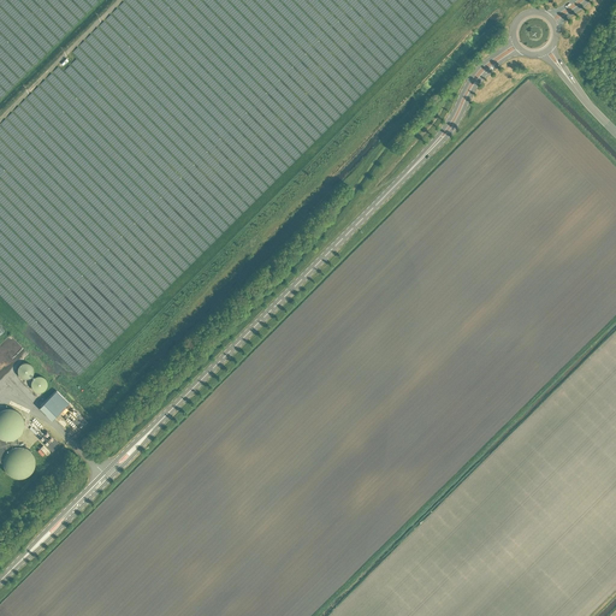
[(34,372),(34,371),(34,369),(34,368),(33,366),(31,365),(30,363),(29,363),(28,362),(25,362),(24,362),(23,363),(22,363),(21,365),(19,366),(18,367),(18,368),(17,371),(17,372),(18,373),(18,374),(19,375),(21,377),(22,378),(23,379),(24,379),(27,379),(28,379),(29,378),(30,378),(31,377),(33,375),(34,374),(34,372)]
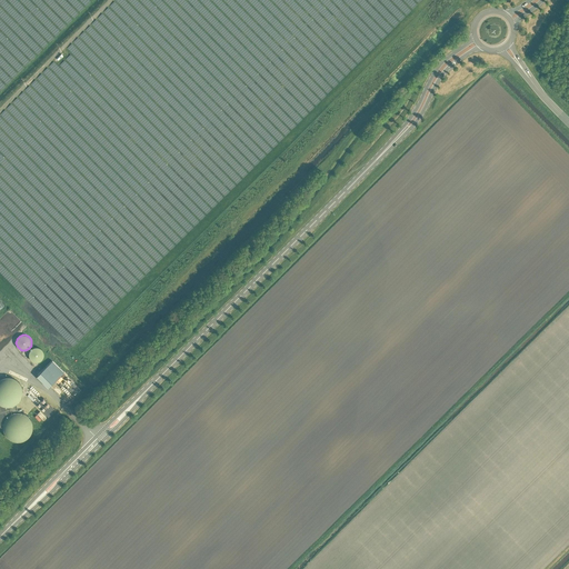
[(39,361),(40,361),(41,360),(42,359),(43,358),(43,357),(43,355),(43,353),(43,352),(42,351),(42,350),(41,349),(40,348),(38,348),(37,347),(36,347),(35,348),(32,348),(31,349),(30,350),(29,351),(29,352),(29,353),(29,355),(29,357),(29,358),(30,359),(31,360),(32,361),(33,362),(35,362),(37,362),(38,362),(39,361)]
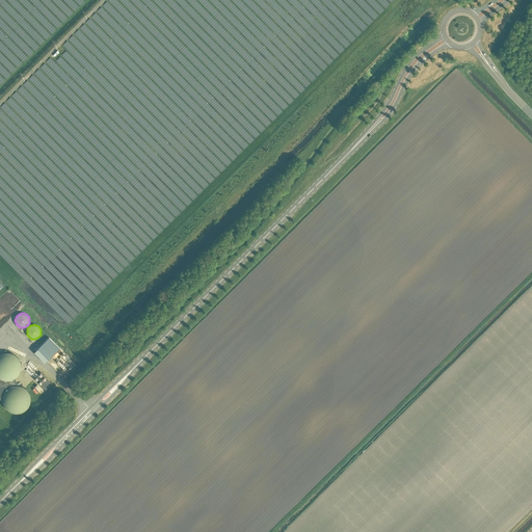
[(36,347),(48,358),(60,347),(49,336),(36,347)]
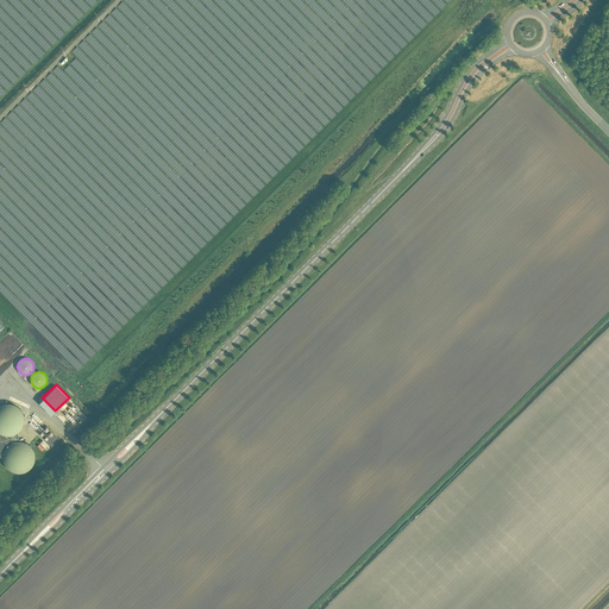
[(0,433),(4,434),(6,435),(10,435),(13,434),(16,433),(18,432),(20,429),(22,427),(23,424),(24,421),(24,418),(23,414),(22,412),(20,409),(18,407),(16,406),(12,405),(10,403),(6,403),(4,405),(0,406),(0,405),(0,433)]
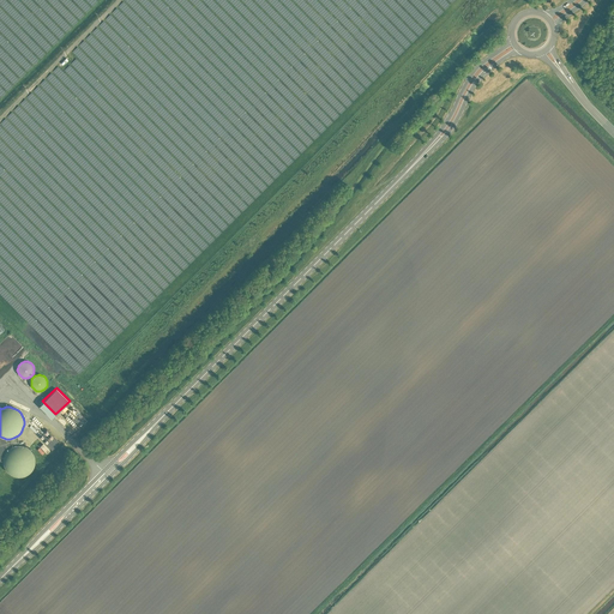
[(71,420),(66,414),(64,416),(74,427),(80,421),(74,416),(71,420)]
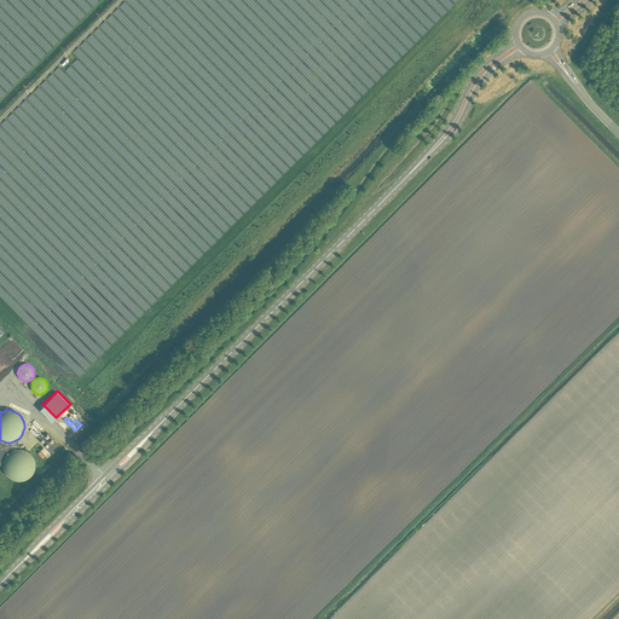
[(40,441),(52,453),(61,446),(47,433),(40,441)]
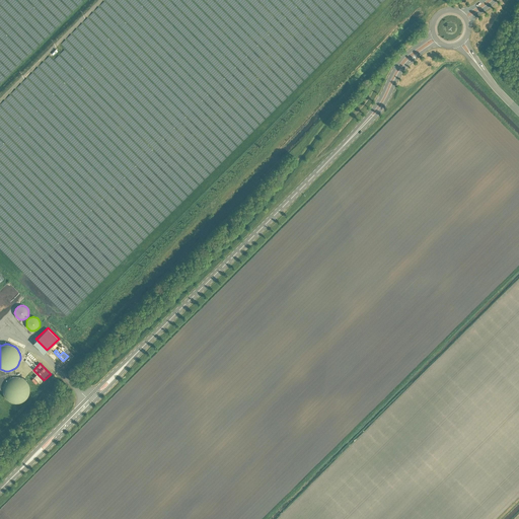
[(16,376),(14,368),(13,369),(11,370),(8,371),(5,371),(3,370),(0,369),(0,388),(3,390),(3,389),(3,388),(3,387),(4,385),(4,384),(5,383),(5,382),(6,381),(6,380),(8,379),(10,378),(12,377),(14,376),(16,376)]
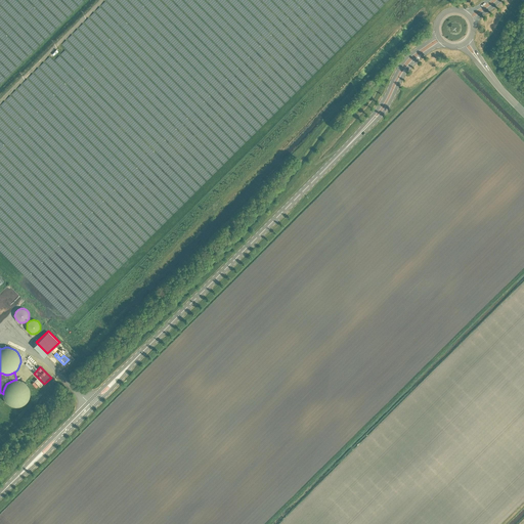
[(29,399),(30,397),(31,395),(31,392),(30,390),(29,387),(28,385),(26,383),(24,382),(22,381),(19,380),(16,380),(14,380),(12,381),(10,382),(8,383),(6,384),(6,385),(5,386),(5,387),(4,388),(4,389),(3,391),(3,392),(3,393),(3,394),(3,396),(4,399),(5,401),(7,403),(9,404),(11,406),(14,406),(16,407),(19,406),(22,406),(24,405),(26,403),(28,401),(29,399)]
